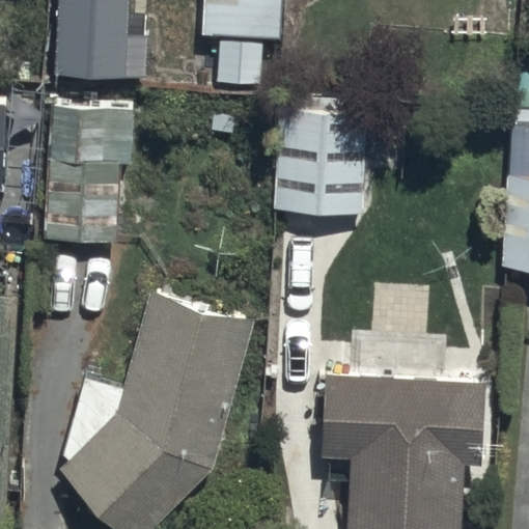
[(127,0),(57,0),(54,79),(143,83),(145,37),(126,36),(127,0)]
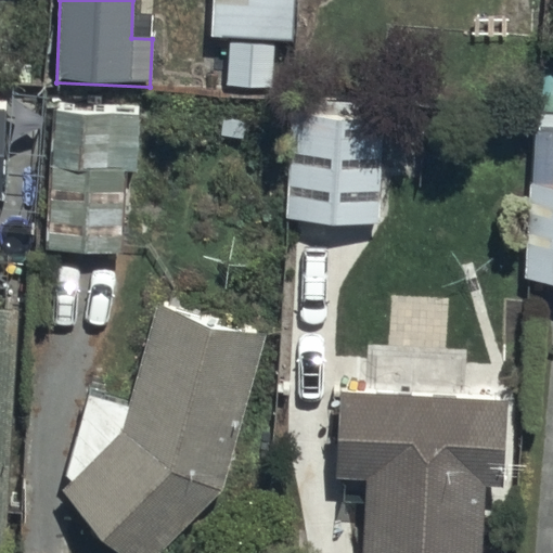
[(290,0),(210,0),(209,41),(287,46),(290,0)]
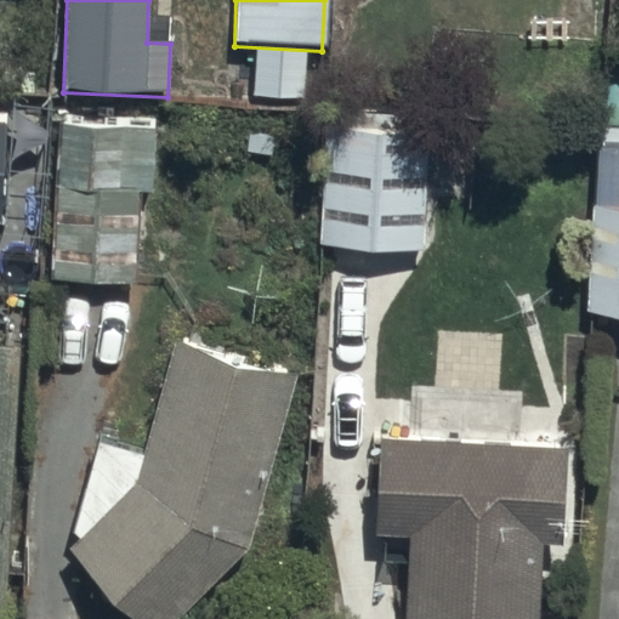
[(58,118),(51,280),(140,285),(143,191),(157,192),(159,123),(58,118)]
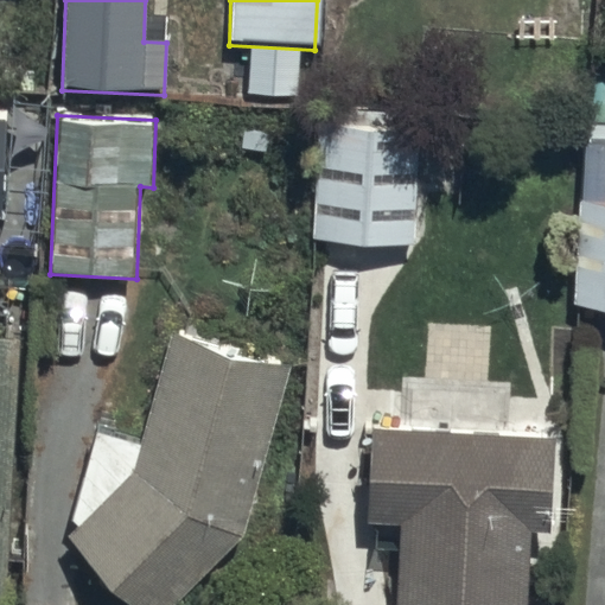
[(604,146),(583,146),(580,202),(575,309),(604,309),(604,146)]
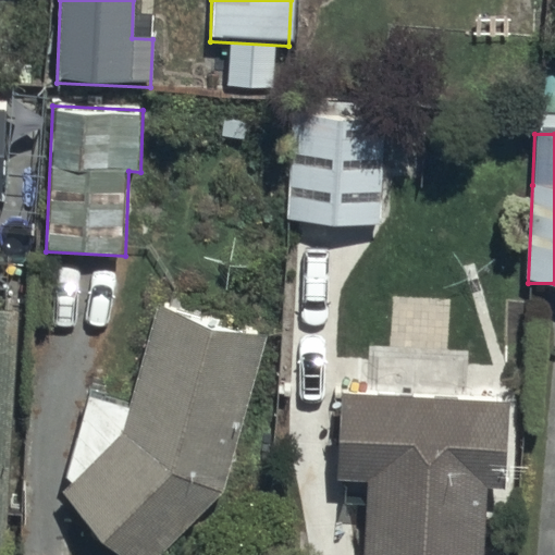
[(381,224),(382,138),(290,138),(290,177),(290,223),(381,224)]
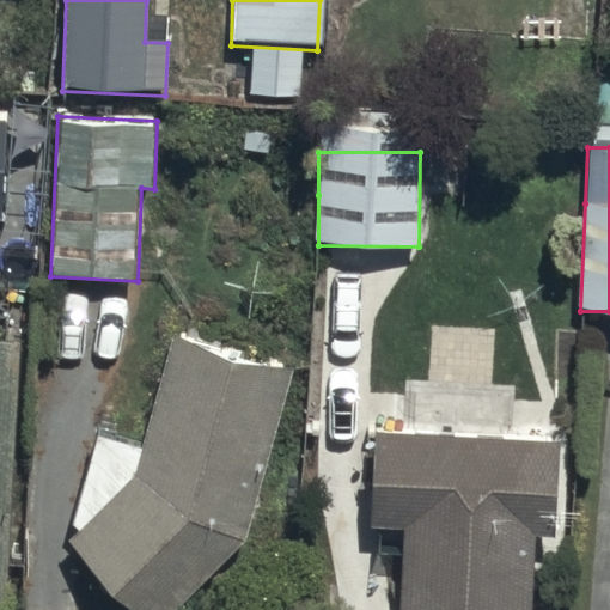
[(11,609),(16,341),(0,340),(0,609),(11,609)]
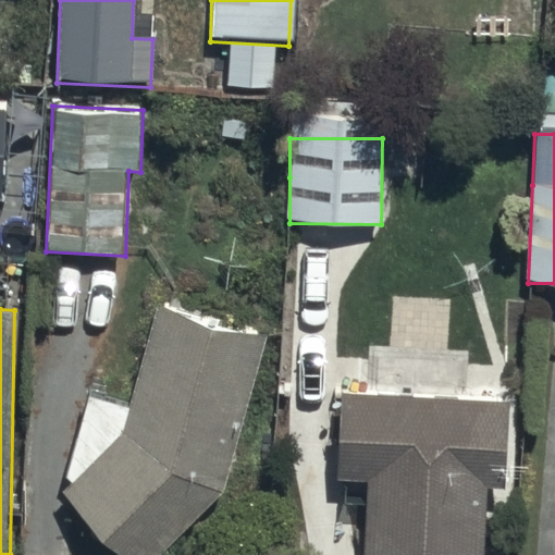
[(130,436),(66,492),(125,554),(152,554),(236,475),(270,338),(161,311),(130,436)]
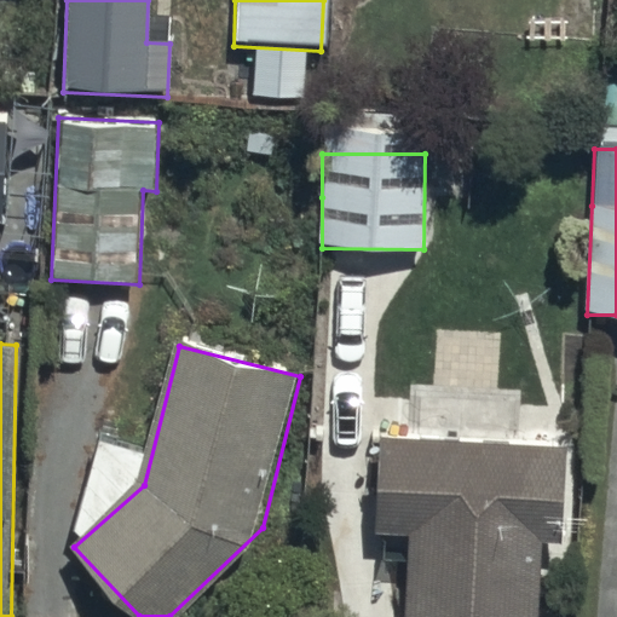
[(566,442),(379,438),(376,534),(405,535),(403,616),(537,616),(540,542),(565,543),(566,442)]
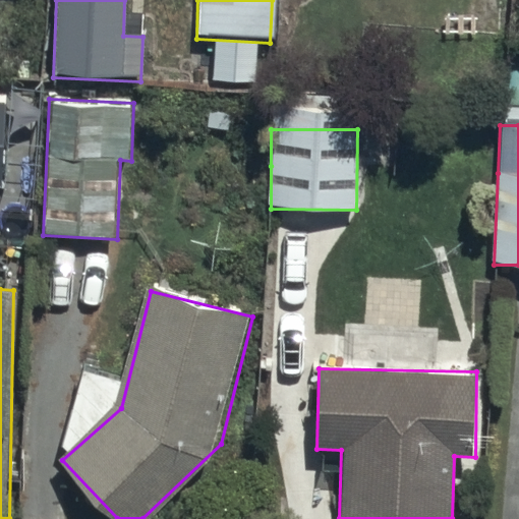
All buildings are outlined.
